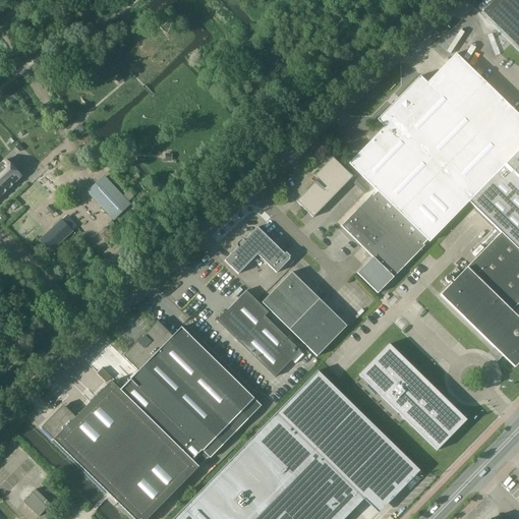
[(502,0),(486,15),(518,47),(518,0),(502,0)]
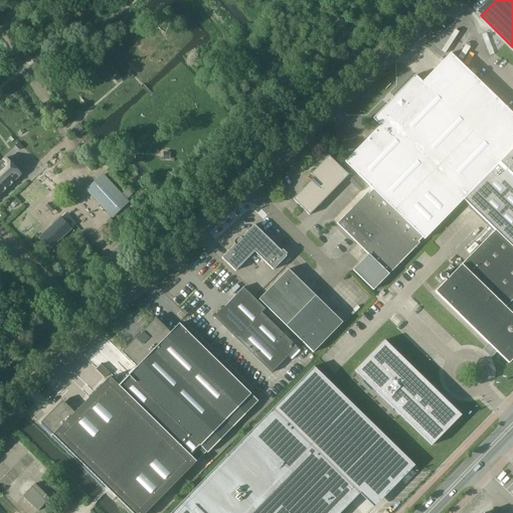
[(512,110),(452,51),(423,80),(416,73),(374,117),(381,124),(346,160),(374,187),(372,190),(421,238),(424,235),(426,237),(466,197),(512,148),(512,110)]
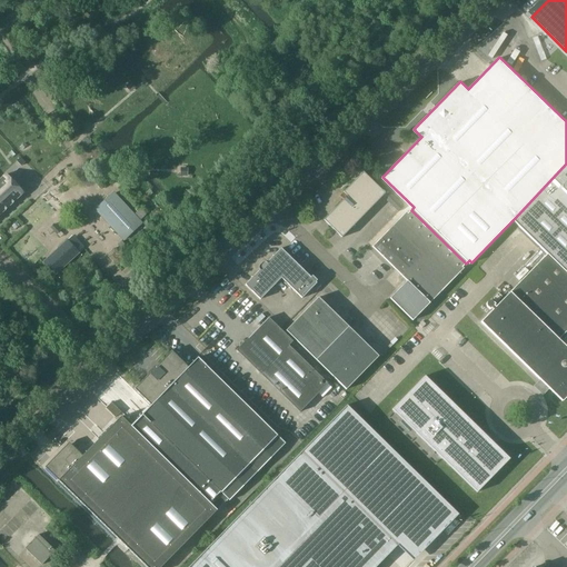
[(22,153),(18,158),(23,162),(28,159),(22,153)]
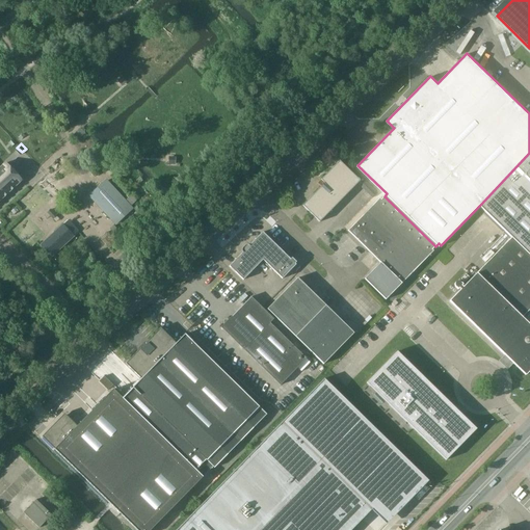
[(451,299),(452,300),(506,353),(515,362),(527,373),(529,370),(529,321),(524,316),(529,310),(529,153),(481,204),(514,235),(513,236),(474,276),(465,285),(464,284),(465,283),(462,281),(461,280),(460,280),(459,280),(457,281),(456,283),(456,284),(456,285),(457,286),(459,288),(460,287),(462,288),(452,298),(451,299)]
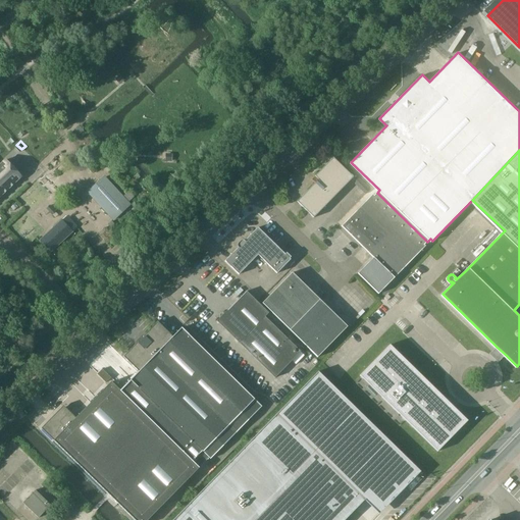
[(334,156),(316,174),(313,178),(316,182),(299,200),(315,216),(355,175),(334,156)]
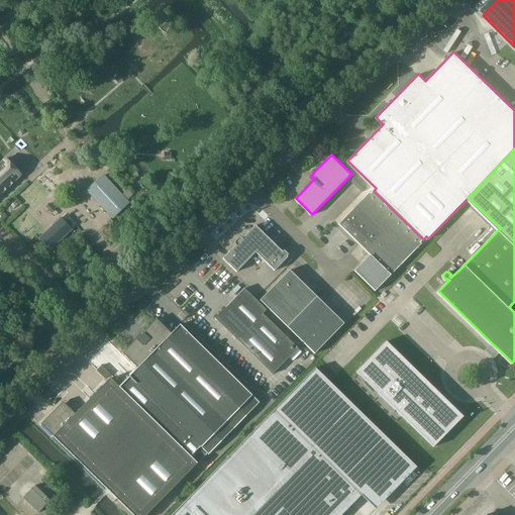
[(0,194),(22,174),(7,157),(0,163),(0,194)]
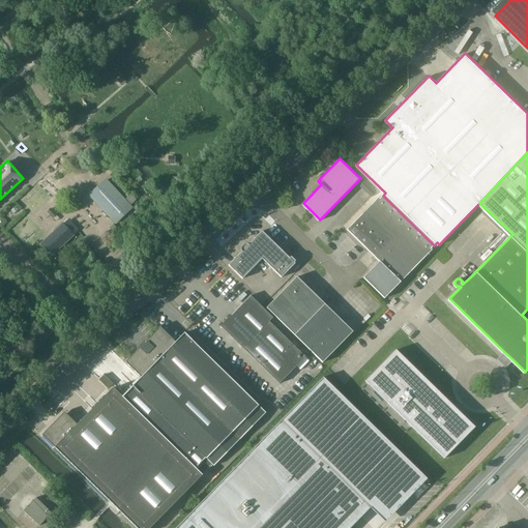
[(133,206),(126,199),(108,178),(91,194),(117,221),(133,206)]
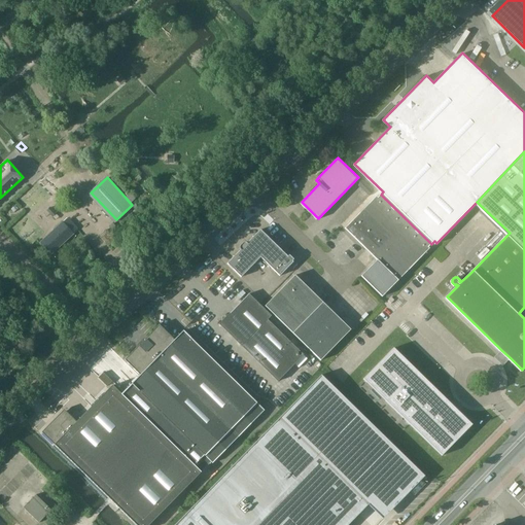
[(363,178),(361,180),(358,183),(371,194),(375,189),(363,178)]
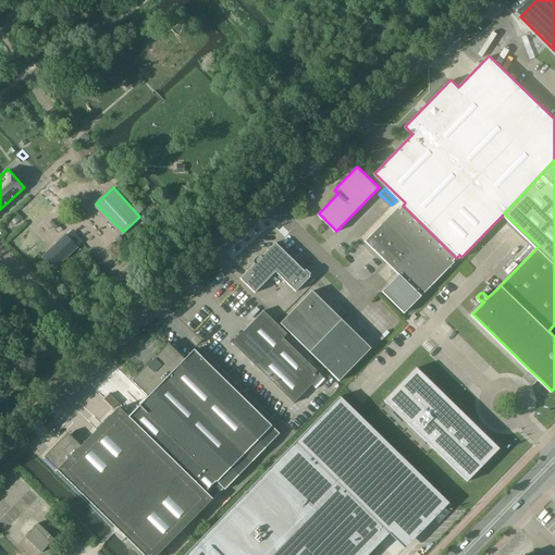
[(456,258),(403,206),(402,207),(399,206),(366,239),(401,273),(383,290),(406,311),(422,295),(456,261),(455,259),(456,258)]
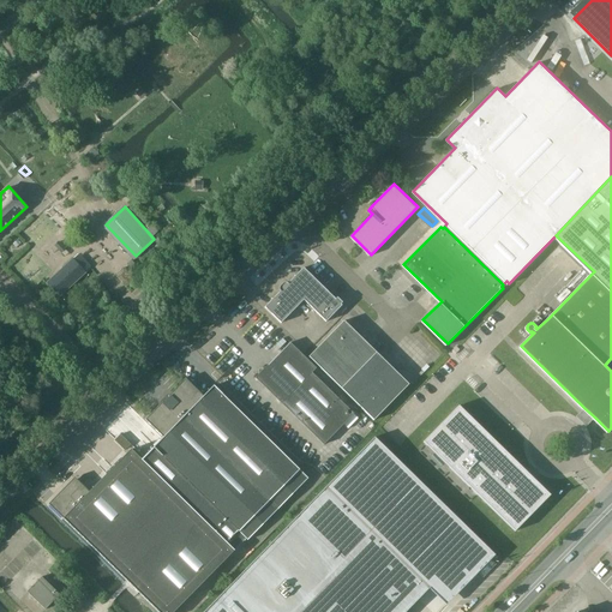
[(75,257),(48,281),(61,295),(88,270),(75,257)]
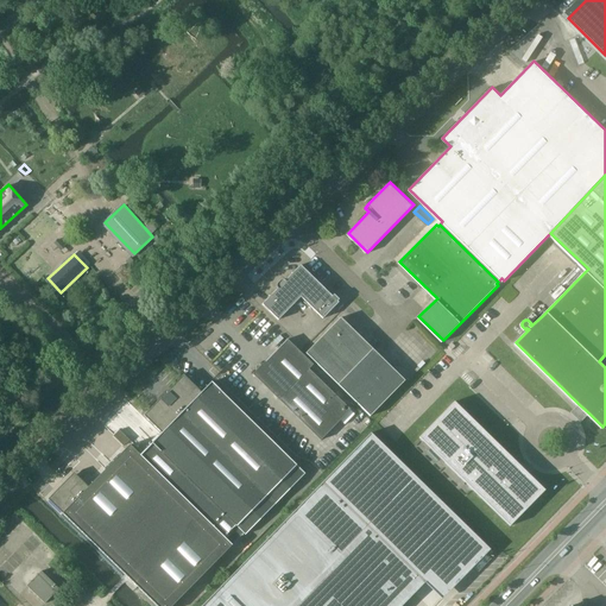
[(302,264),(288,278),(286,279),(285,278),(284,278),(283,279),(282,279),(281,281),(281,282),(281,284),(281,285),(264,303),(281,319),(302,296),(324,317),(340,301),(302,264)]
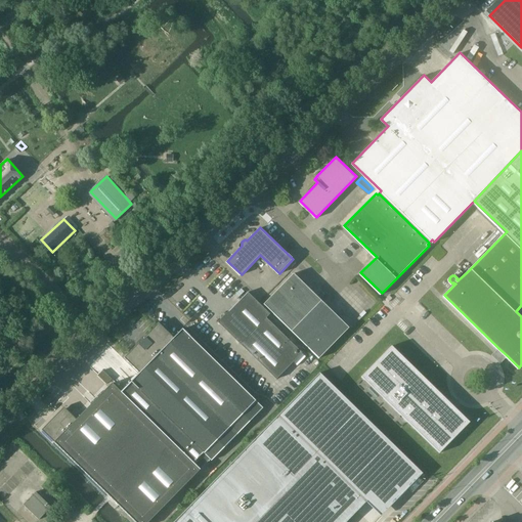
[(265,303),(293,330),(322,299),(309,287),(310,285),(309,284),(308,285),(295,272),(265,303)]
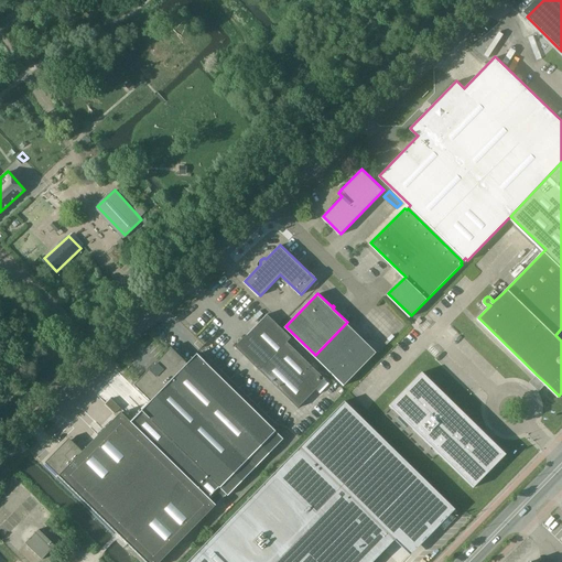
[(247,334),(236,345),(237,346),(298,406),(325,377),(310,361),(314,358),(268,313),(247,334)]
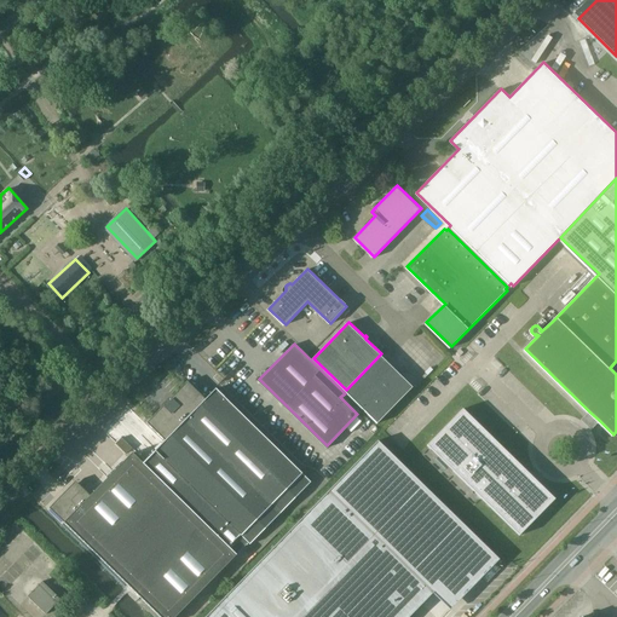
[(414,386),(398,370),(399,369),(398,368),(397,369),(381,353),(346,390),(379,422),(414,386)]
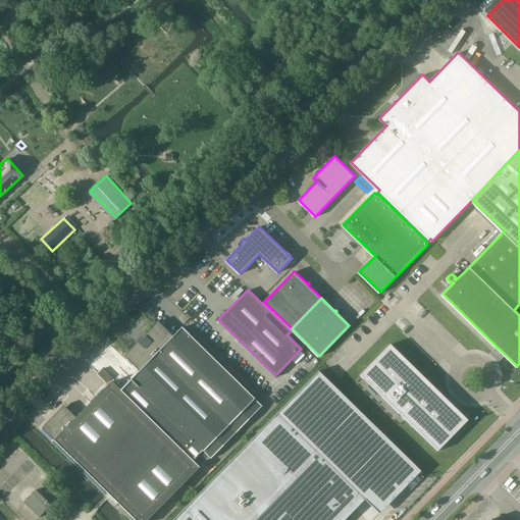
[(263,405),(183,326),(174,335),(159,320),(145,334),(146,336),(141,342),(140,341),(125,355),(141,370),(132,379),(205,451),(212,458),(263,405)]
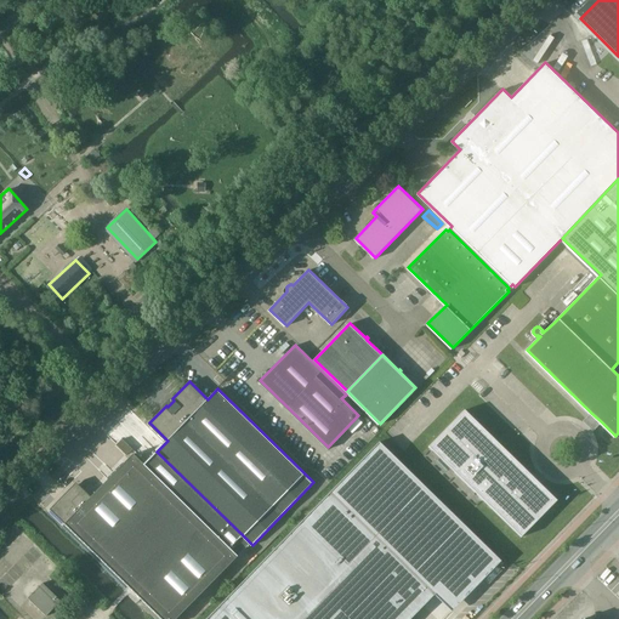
[(248,413),(283,450),(288,446),(253,408),(248,413)]
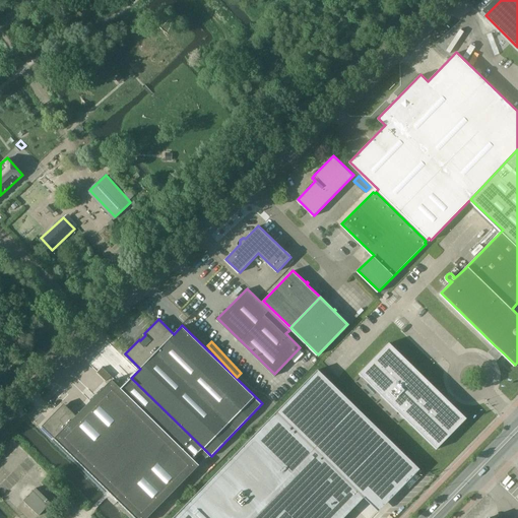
[(390,344),(363,372),(438,445),(464,417),(390,344)]
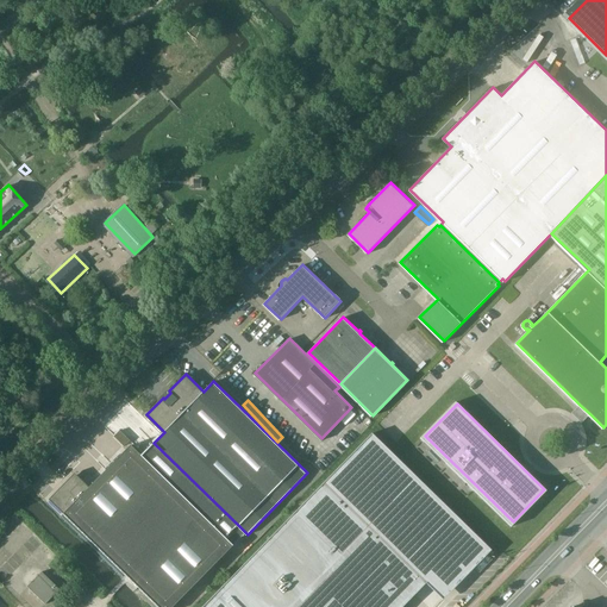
[(373,432),(201,606),(402,606),(458,550),(476,567),(493,549),(373,432)]
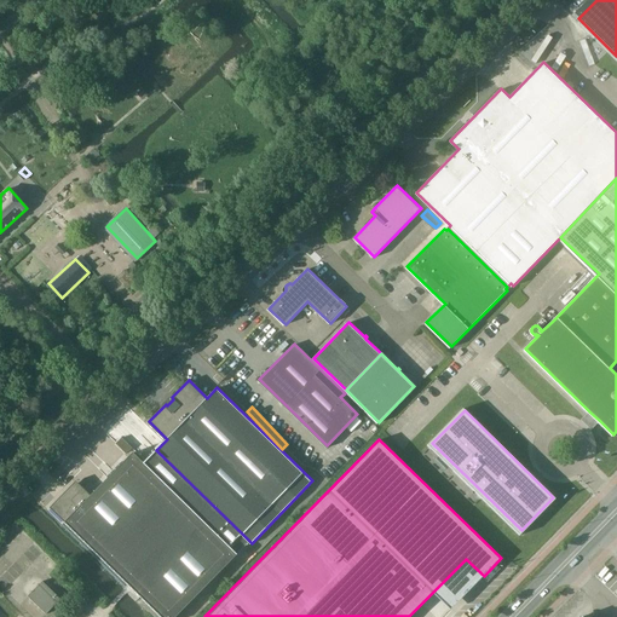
[(78,479),(51,506),(65,520),(163,616),(174,616),(238,553),(231,547),(243,535),(156,450),(145,461),(134,451),(92,494),(78,479)]
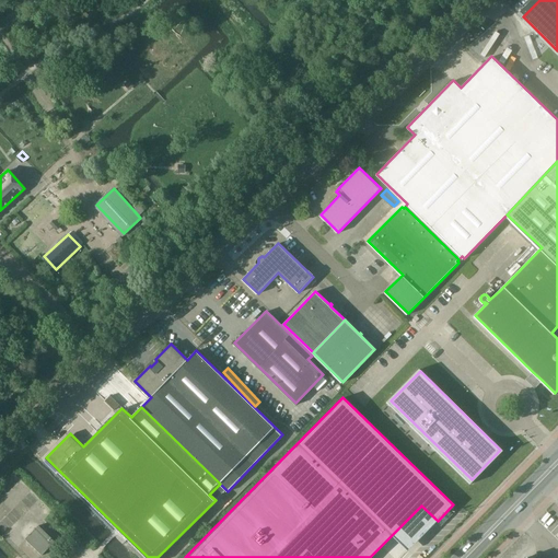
[(36,526),(35,527),(36,527),(26,537),(43,554),(53,544),(54,545),(55,544),(54,543),(57,541),(39,524),(37,526),(36,526)]
